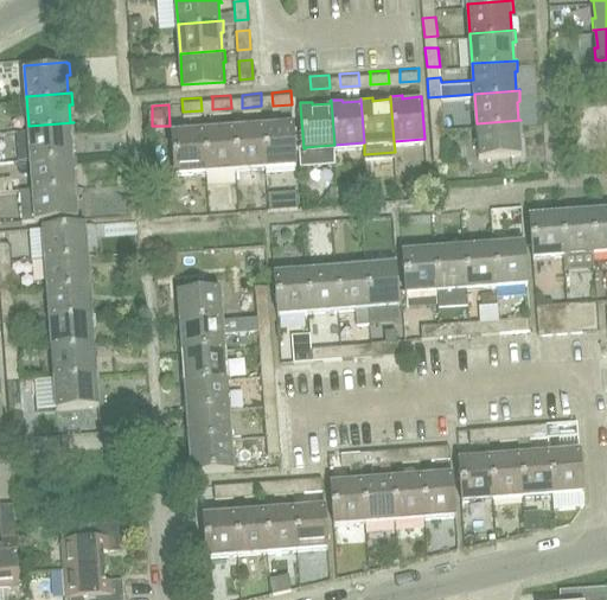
[(442,107),(430,108),(429,108),(430,127),(443,126),(442,107)]
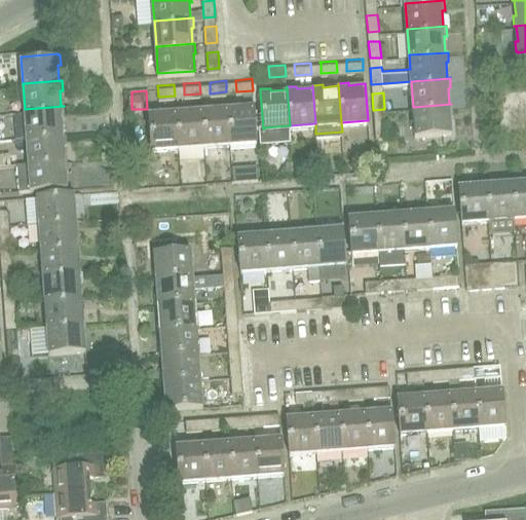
[(227,103),(230,142),(256,140),(256,141),(257,140),(254,103),(253,103),(253,104),(237,105),(237,102),(227,103)]
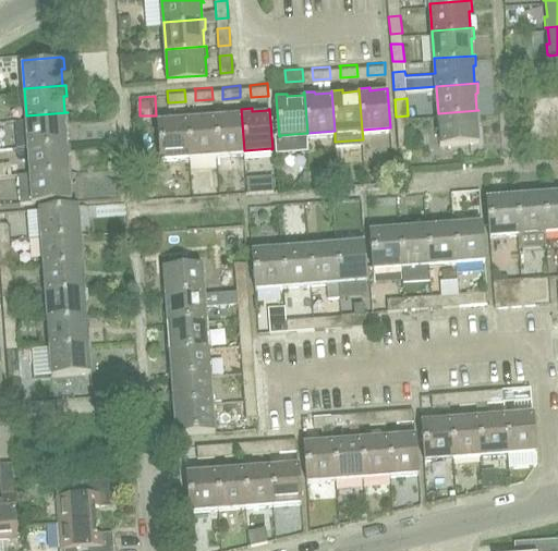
[(217,152),(244,150),(241,109),(241,112),(225,113),(225,110),(214,111),(217,152)]
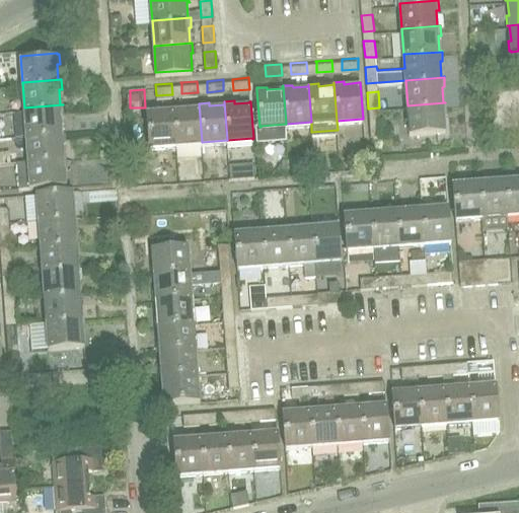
[(409,131),(409,132),(445,129),(445,128),(444,113),(446,112),(445,102),(408,105),(409,130),(409,131)]
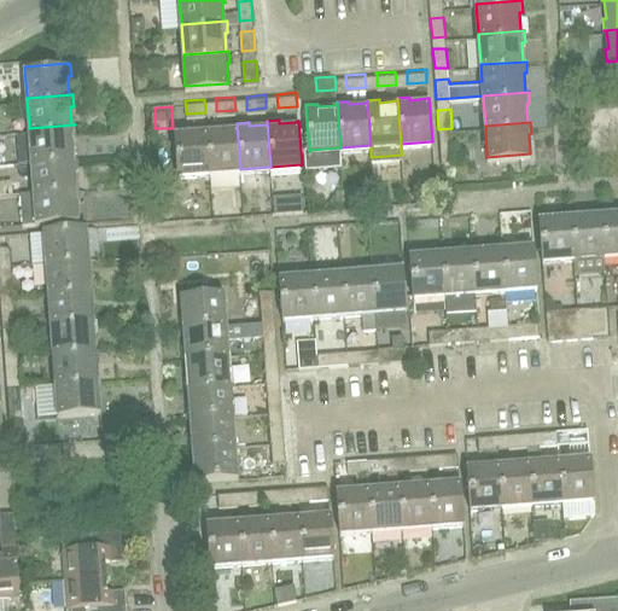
[(217,124),(207,126),(210,172),(240,169),(237,123),(237,127),(219,128),(217,124)]
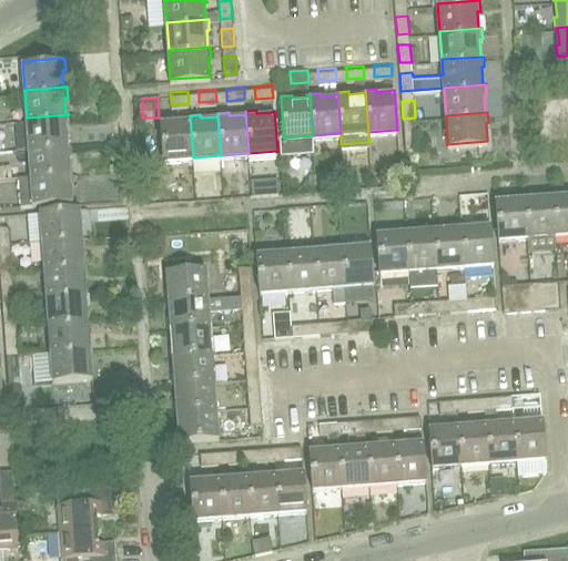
[(29,145),(71,143),(71,142),(68,143),(67,125),(70,125),(69,114),(27,118),(29,145)]
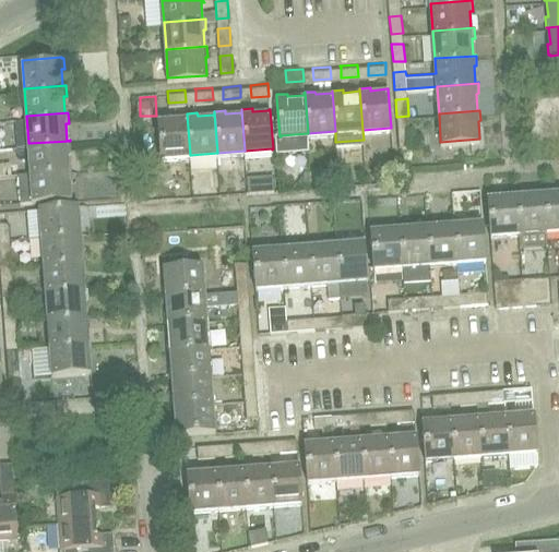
[(190,155),(187,114),(186,114),(187,116),(169,118),(169,115),(158,116),(158,118),(161,157),(163,157),(190,155)]
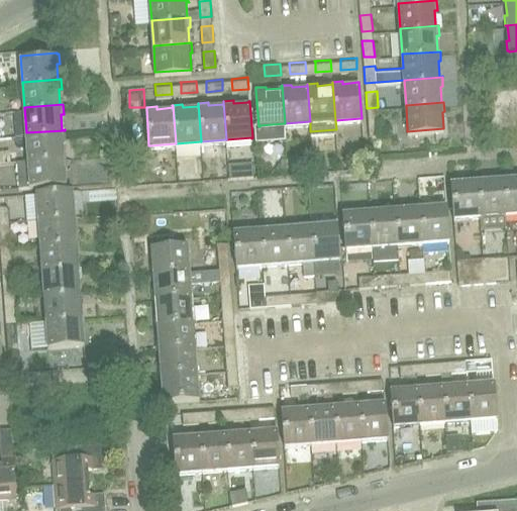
[(379,116),(369,117),(368,117),(369,133),(380,132),(379,116)]
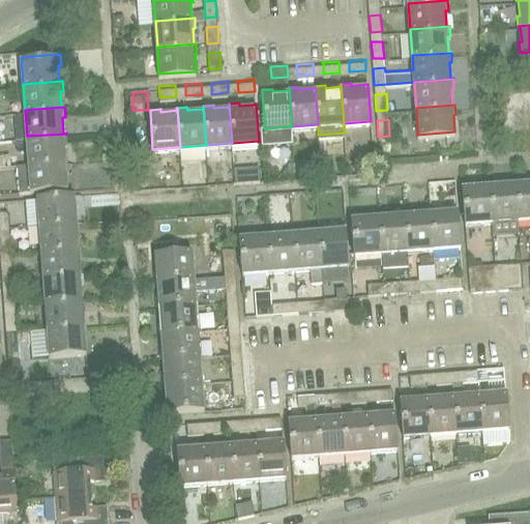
[(27,136),(29,162),(68,159),(65,159),(64,144),(66,143),(66,134),(27,136)]
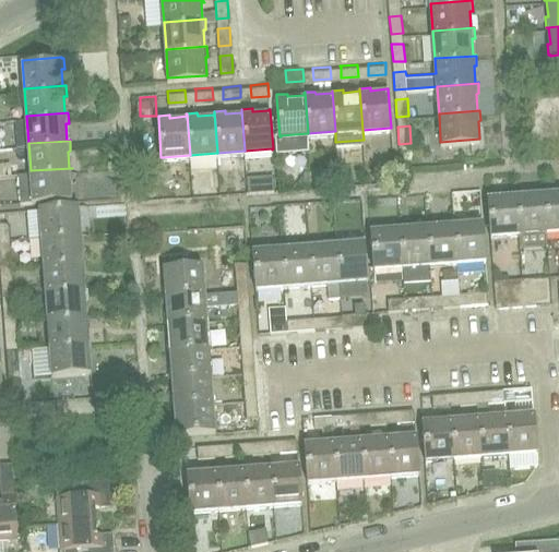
[(20,200),(71,196),(71,195),(70,179),(72,178),(72,168),(31,170),(31,171),(18,172),(20,200)]
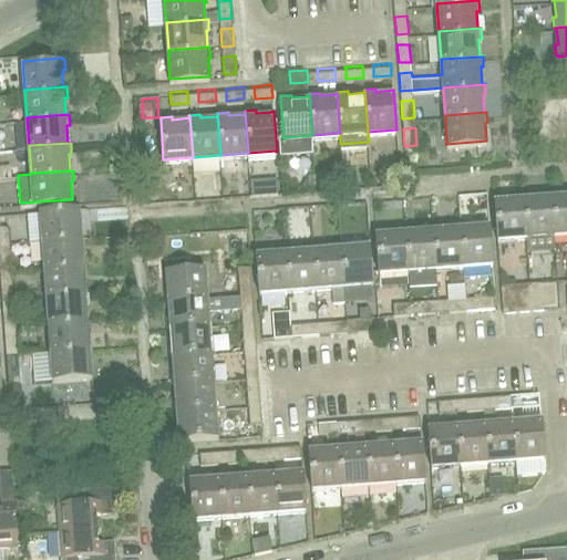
[(550,190),(554,232),(566,231),(566,192),(562,193),(562,189),(550,190)]
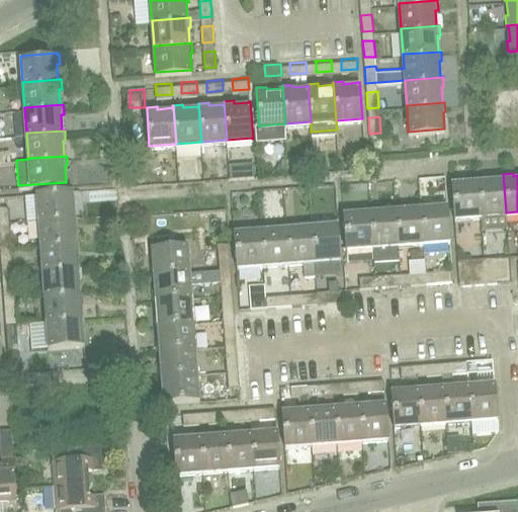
[(481,215),(506,212),(503,174),(503,177),(488,178),(488,175),(478,176),(481,215)]
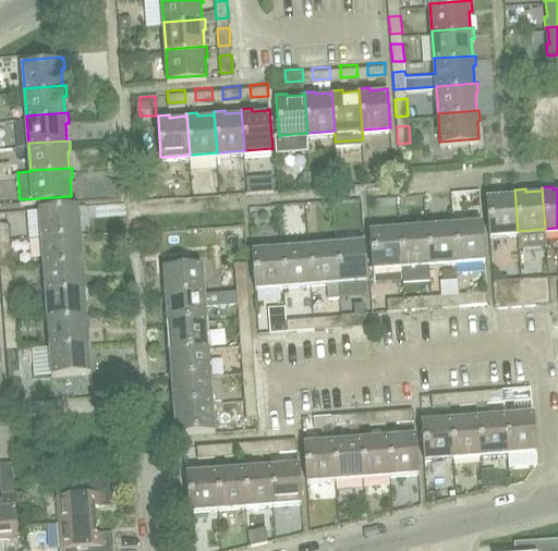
[(490,233),(518,231),(514,190),(514,193),(498,194),(498,191),(487,192),(487,194),(486,194),(489,233),(490,233)]
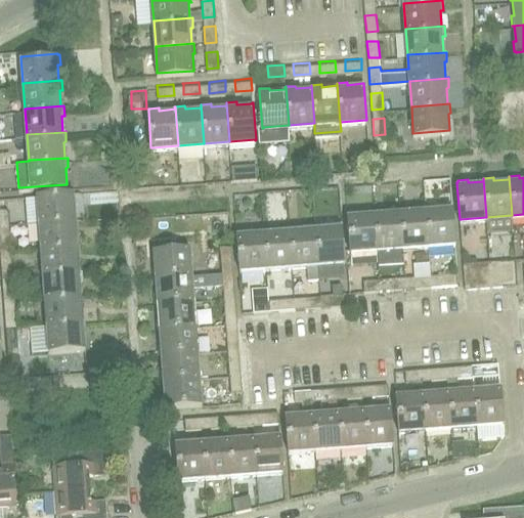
[(37,192),(37,193),(37,195),(39,220),(78,217),(78,216),(75,217),(74,201),(77,201),(76,190),(74,190),(37,192)]
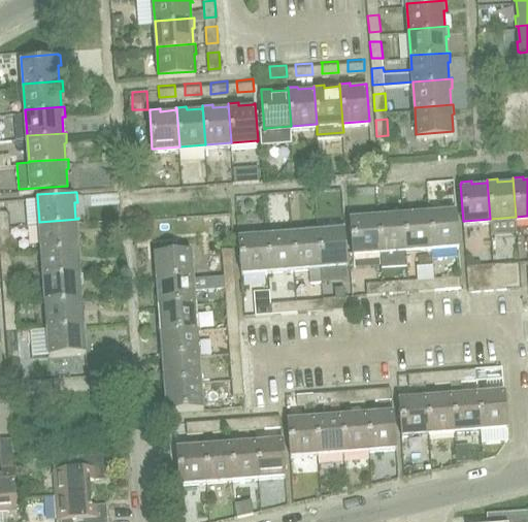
[(413,208),(402,208),(405,248),(431,246),(429,206),(428,206),(429,209),(413,210),(413,208)]
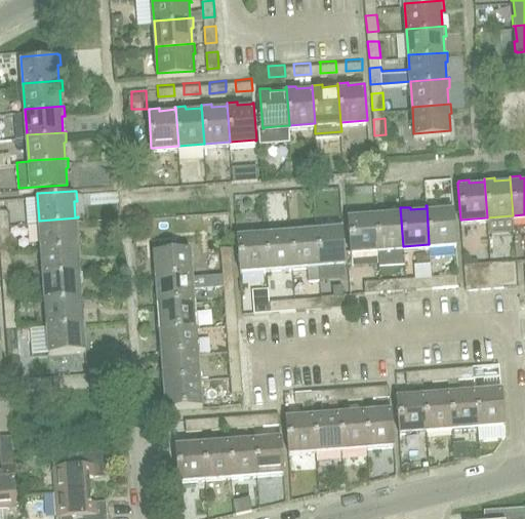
[(456,243),(453,206),(452,206),(437,207),(436,205),(427,205),(429,244),(454,242),(454,243),(456,243)]
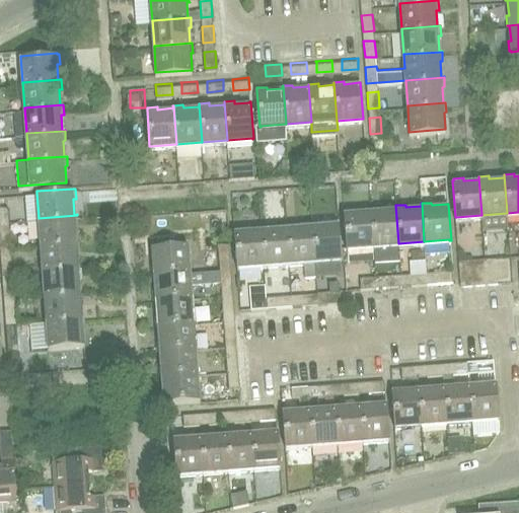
[(0,220),(9,220),(8,204),(0,204),(0,220)]
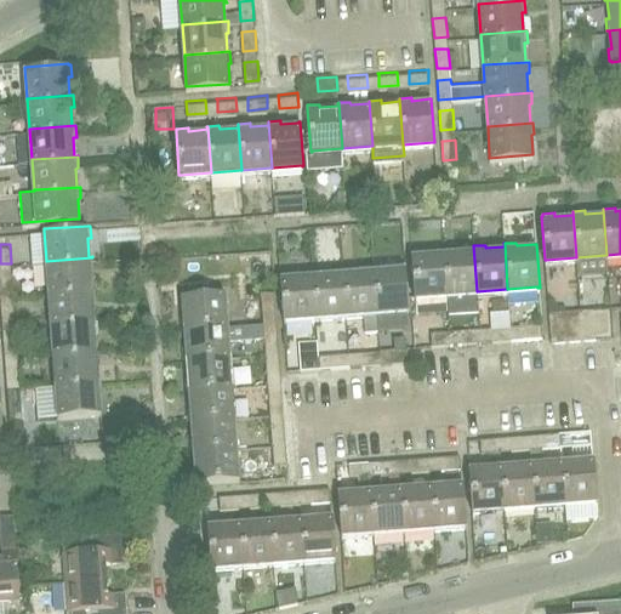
[(477,291),(473,245),(473,249),(455,250),(455,246),(443,248),(446,294),(477,291)]
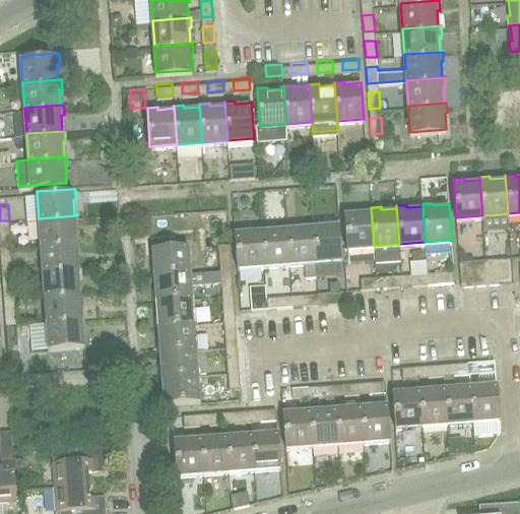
[(348,248),(374,246),(371,207),(371,210),(355,211),(355,208),(345,209),(345,211),(344,211),(347,249),(348,248)]
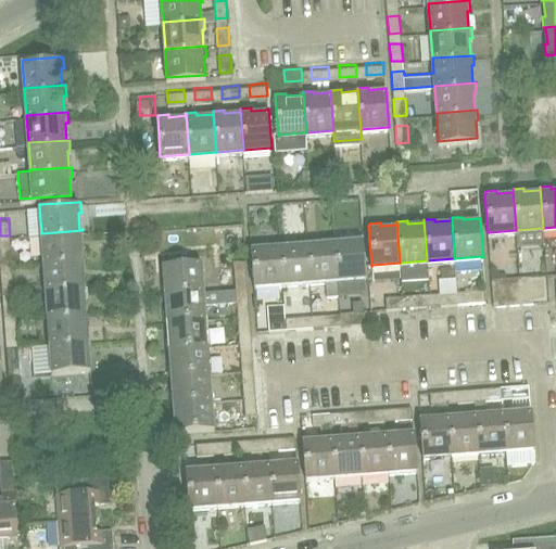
[(84,240),(83,230),(41,233),(43,260),(85,257),(85,256),(81,257),(80,241),(84,240)]
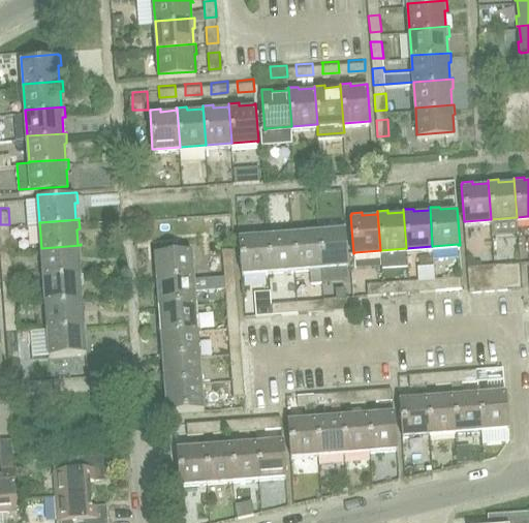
[(345,222),(317,224),(317,228),(322,282),(332,281),(331,265),(347,264),(345,222)]
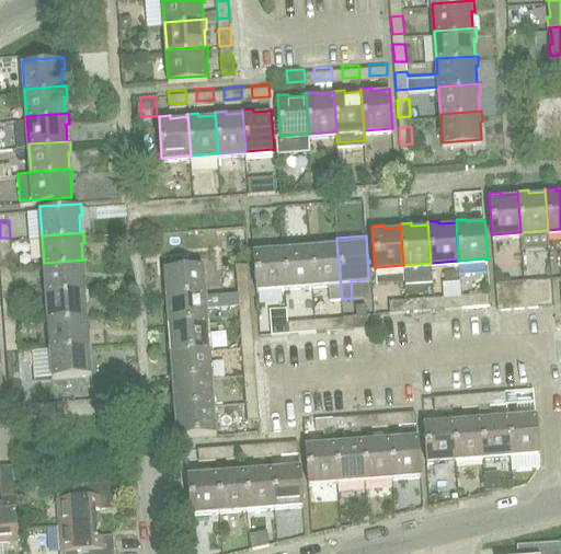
[(342,299),(336,242),(320,243),(320,241),(309,242),(309,244),(312,283),(328,281),(330,298),(341,297),(341,299),(342,299)]
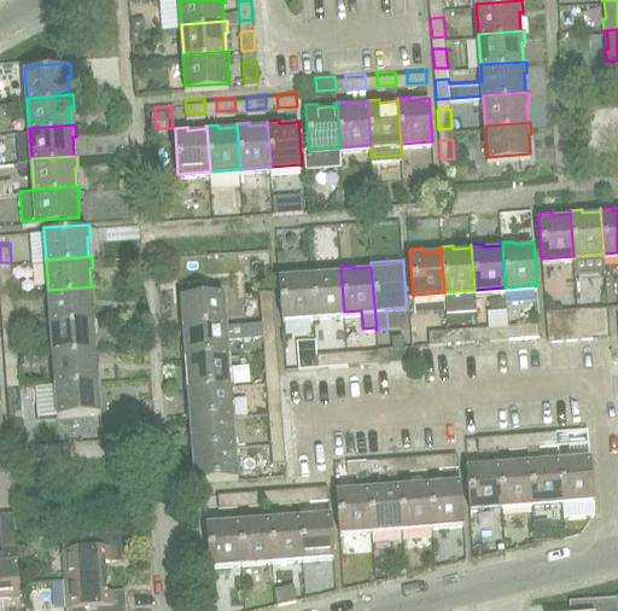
[(279,274),(283,318),(284,318),(284,316),(314,314),(310,268),(310,272),(292,273),(292,271),(280,271),(280,273),(279,274)]
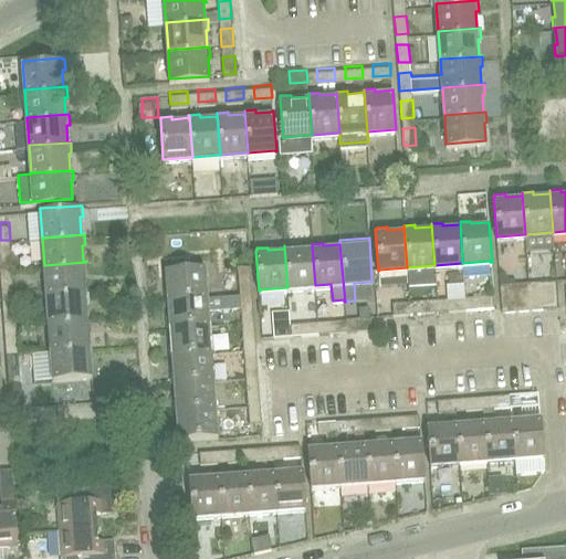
[(295,245),(284,245),(287,287),(315,285),(312,246),(295,248),(295,245)]
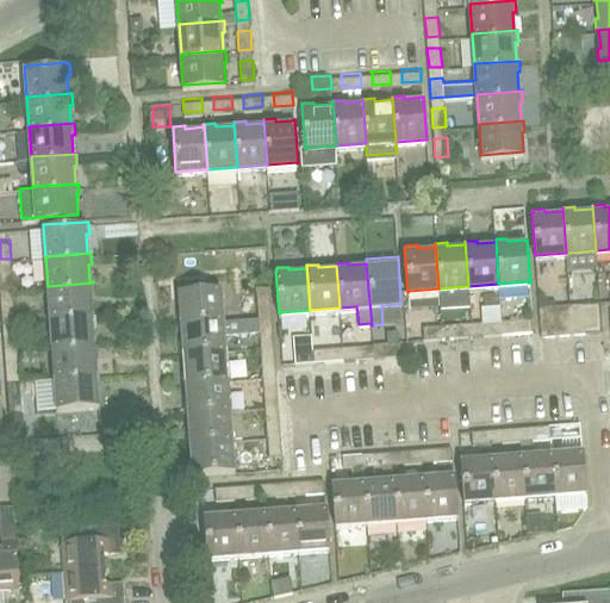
[(601,285),(601,267),(583,266),(583,285),(601,285)]
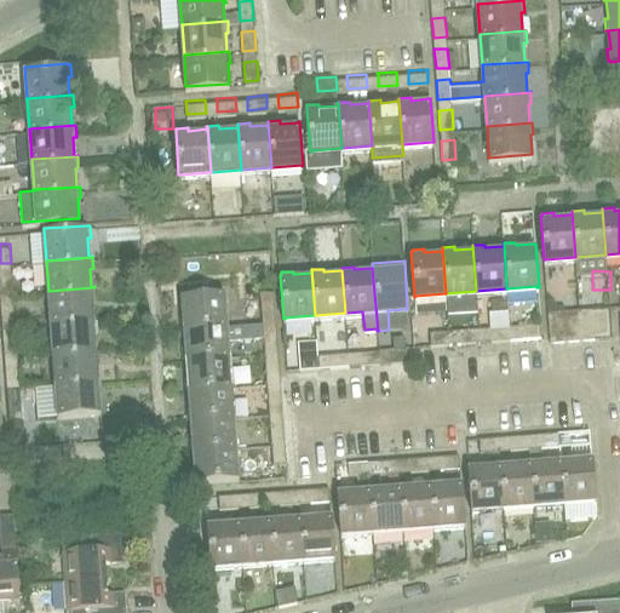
[(0,293),(13,293),(12,274),(0,274),(0,293)]
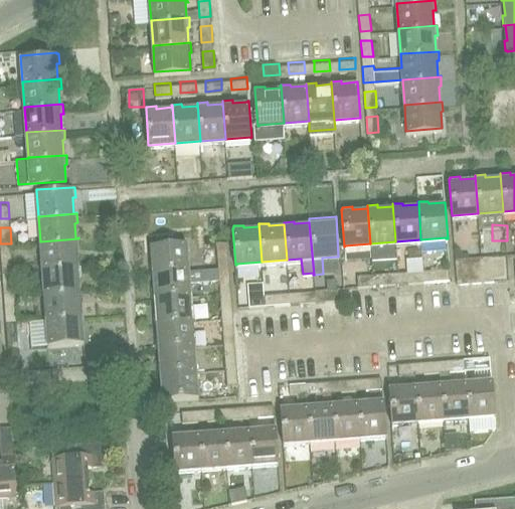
[(78,238),(40,241),(42,267),(80,264),(77,264),(76,248),(79,247),(78,238)]
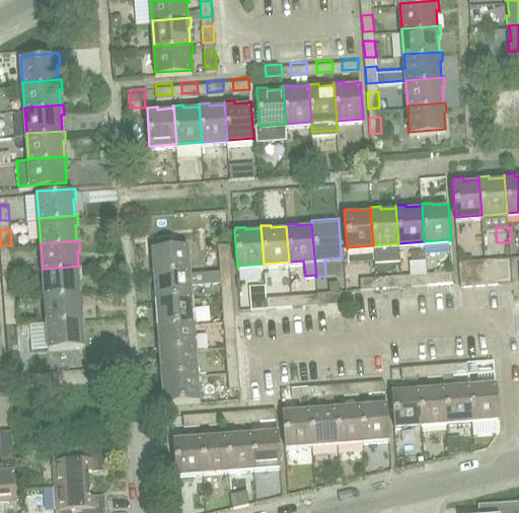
[(230,258),(229,241),(218,242),(219,259),(230,258)]
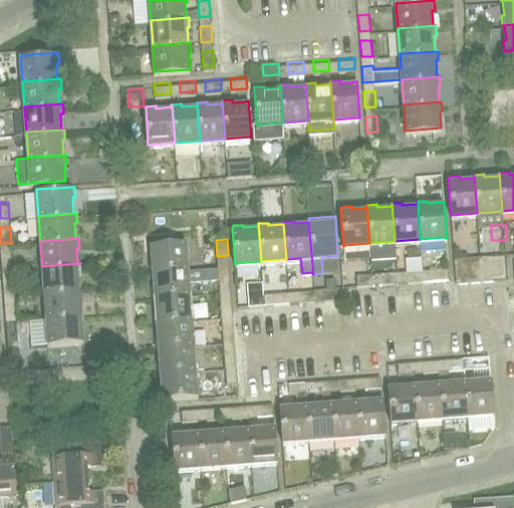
[(151,270),(188,267),(187,242),(187,241),(151,244),(151,245),(153,260),(150,260),(151,270)]
